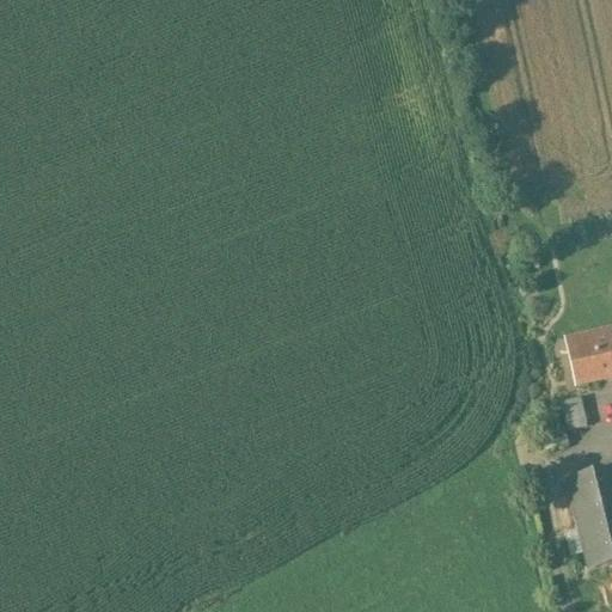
[(611,330),(565,341),(571,367),(573,374),(576,386),(595,381),(611,378),(611,330)]
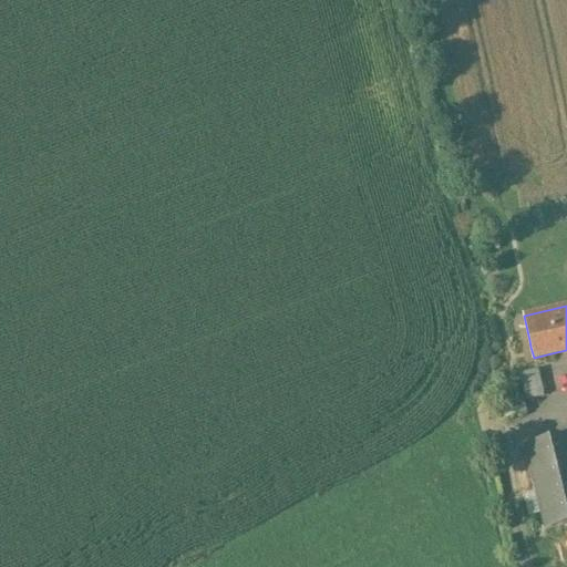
[(521,373),(526,400),(544,395),(538,369),(521,373)]
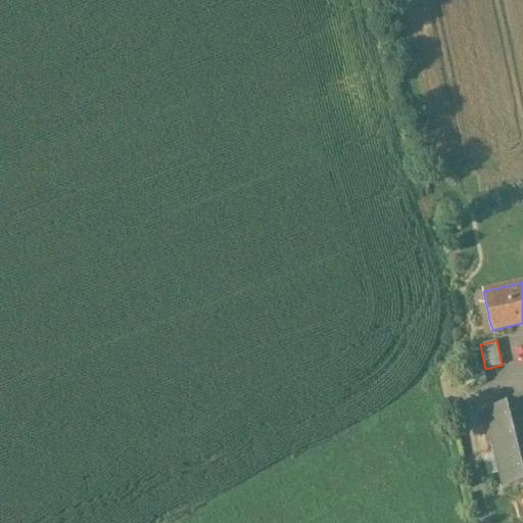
[(481,367),(463,371),(467,386),(484,382),(481,367)]
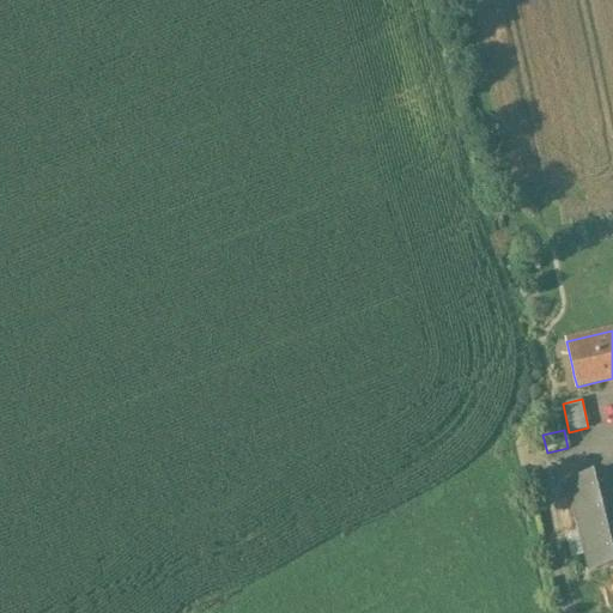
[(612,472),(568,484),(580,529),(612,521),(612,472)]
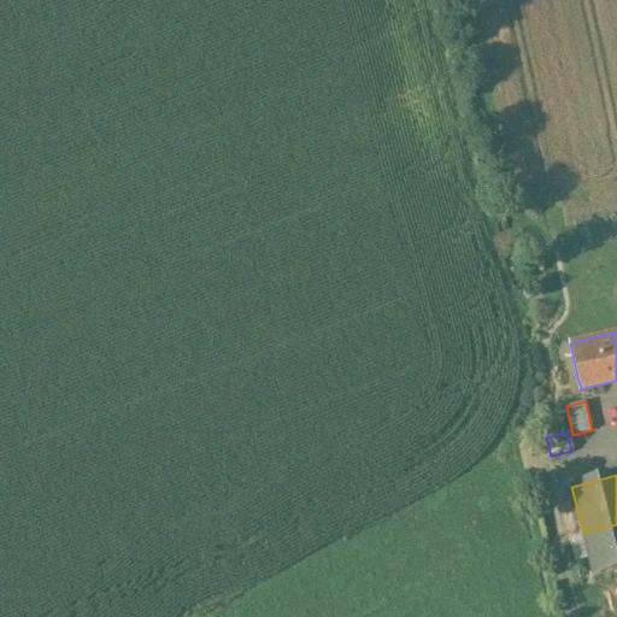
[(616,524),(583,533),(585,536),(568,541),(569,544),(571,542),(576,564),(589,560),(594,579),(616,573),(616,524)]
